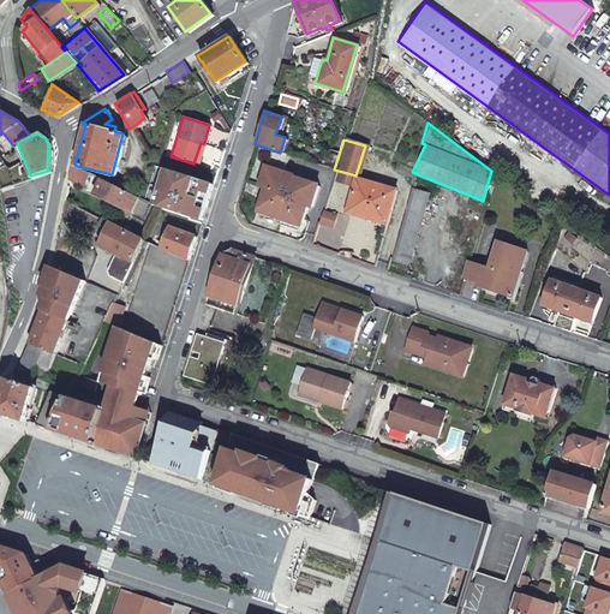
[(201,143),(193,164),(197,165),(204,143),(201,143)]
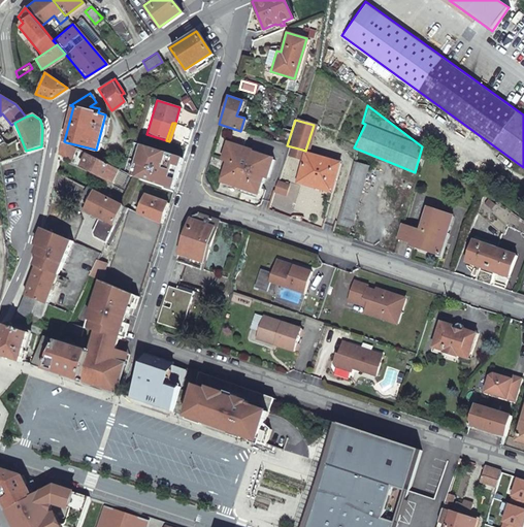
[(240,131),(231,128),(221,160),(227,161),(220,180),(257,193),(262,176),(266,177),(272,159),(247,151),(248,150),(241,147),(246,132),(240,131)]
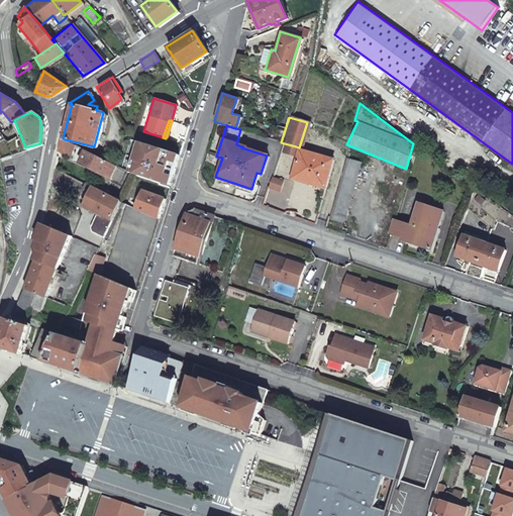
[(58,135),(56,148),(68,153),(72,142),(65,139),(63,138),(58,135)]
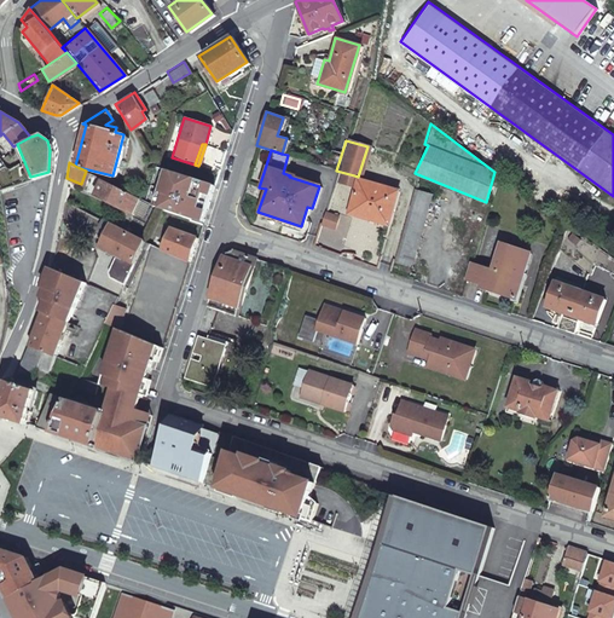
[(200,221),(210,185),(160,167),(152,166),(151,168),(149,168),(139,198),(154,204),(200,221)]
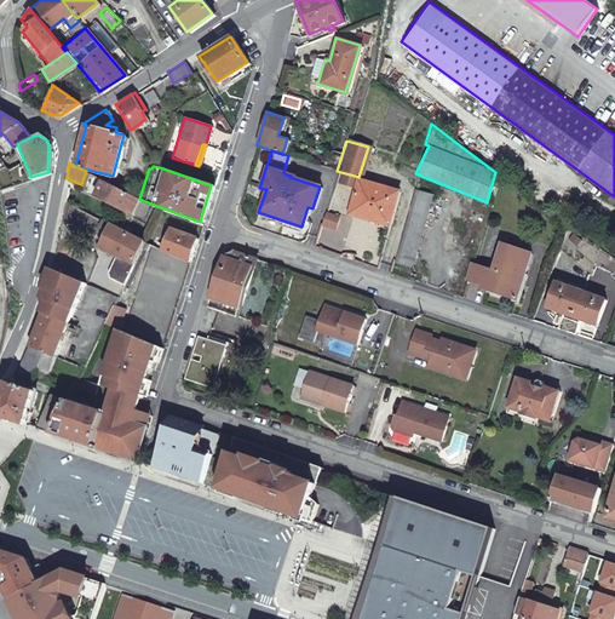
[(337,171),(333,182),(351,188),(355,176),(337,171)]
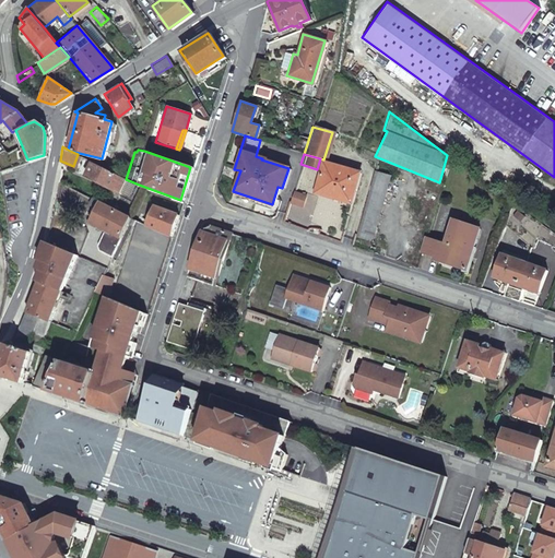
[(116,191),(119,183),(122,177),(90,161),(84,175),(116,191)]
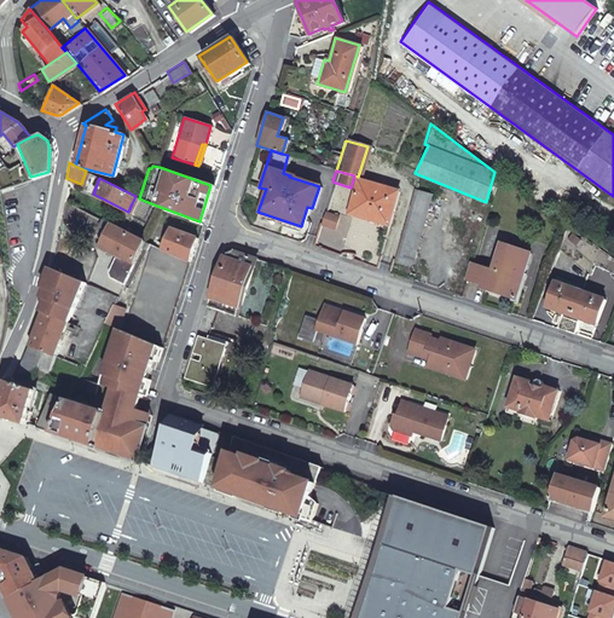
[(399,191),(359,178),(348,212),(388,225),(399,191)]
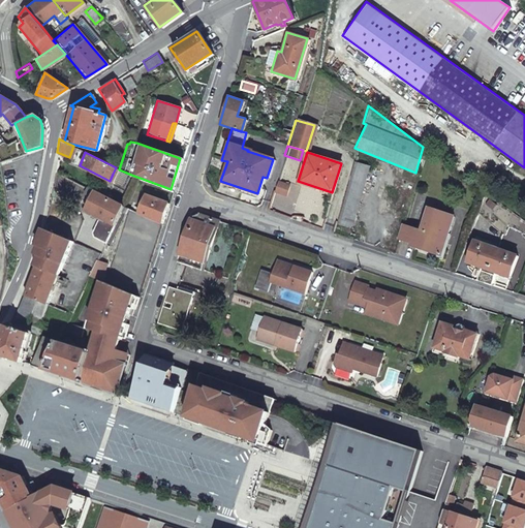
[(351,161),(333,223),(349,228),(367,166),(351,161)]
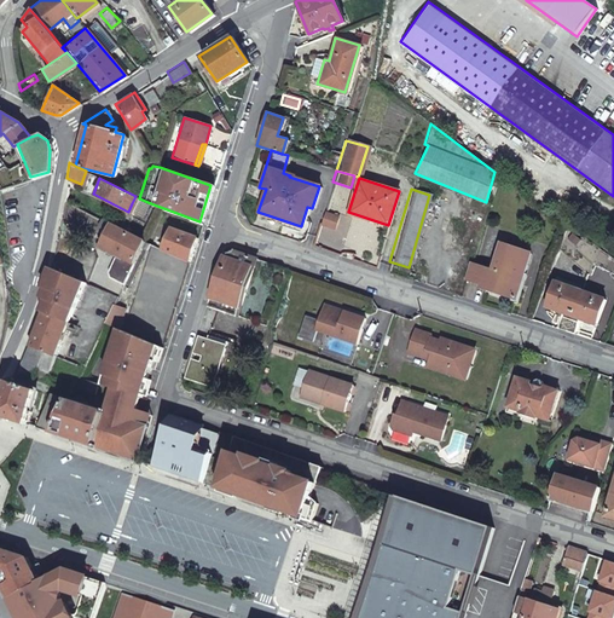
[(335,217),(323,212),(319,223),(331,226),(335,217)]
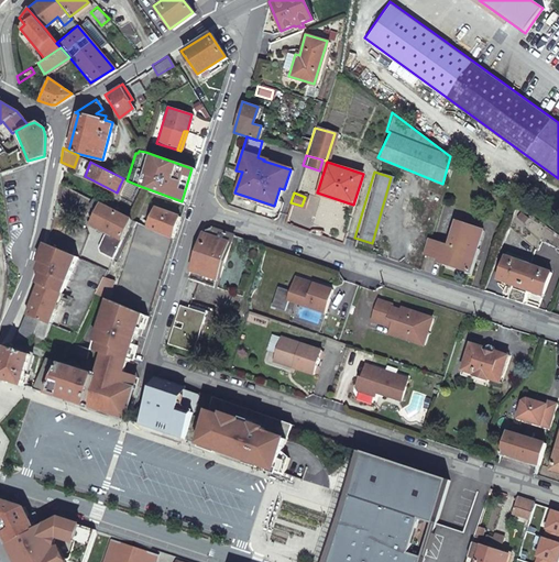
[(98,250),(110,256),(130,218),(113,210),(110,208),(90,198),(87,206),(95,209),(89,222),(103,230),(96,244),(98,250)]
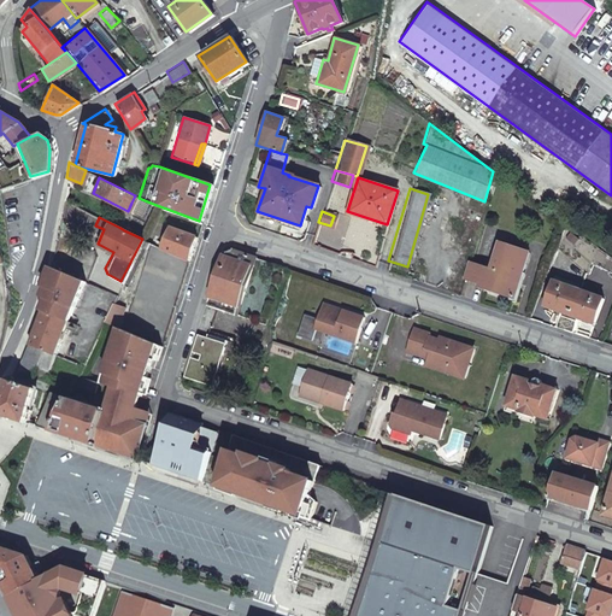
[(157,246),(186,260),(193,238),(168,226),(164,235),(160,234),(157,246)]
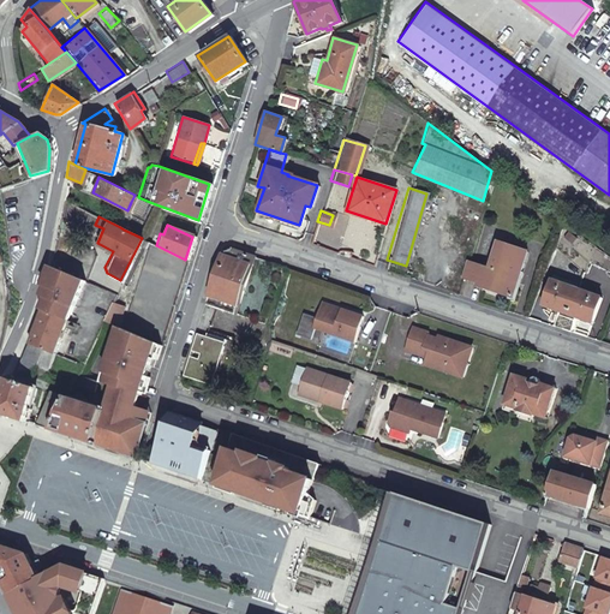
[(484,260),(467,254),(460,274),(474,279),(473,282),(508,293),(521,248),(491,238),(484,260)]
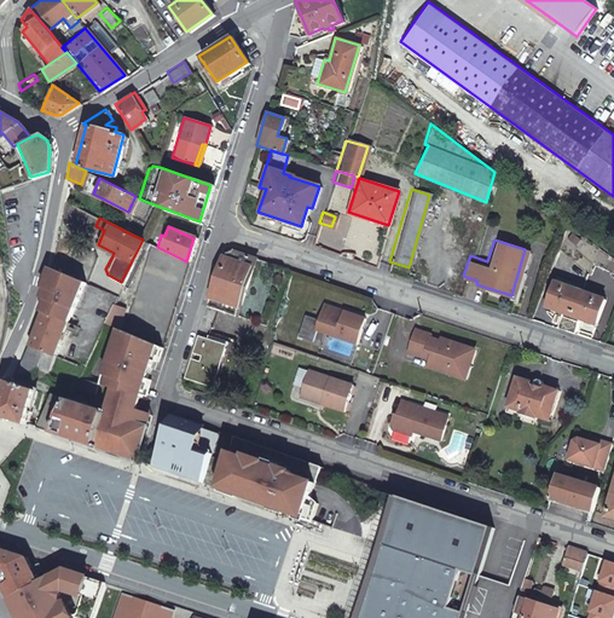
[(221,255),(204,304),(235,315),(254,258),(230,249),(221,253),(221,255)]
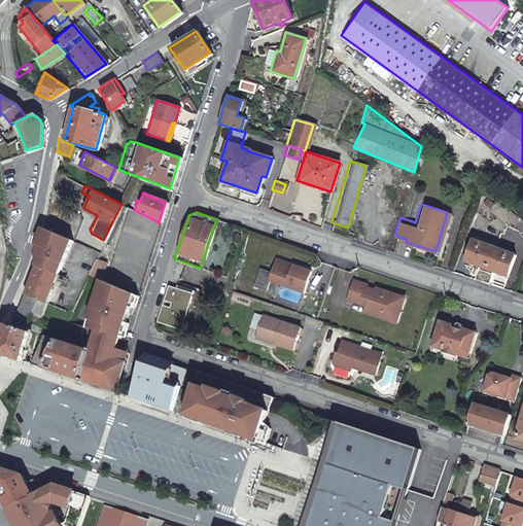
[(57,275),(71,239),(41,226),(33,253),(39,255),(35,266),(57,275)]
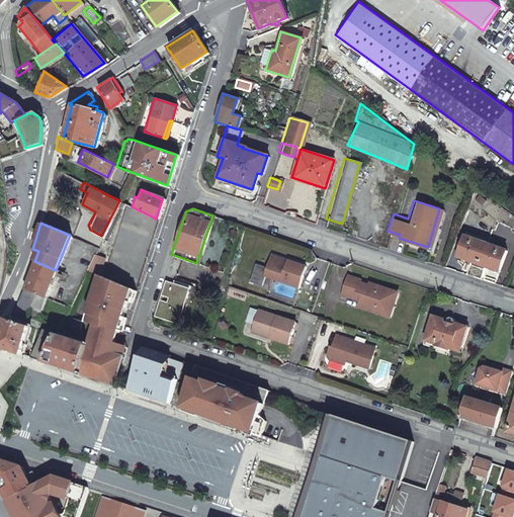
[(502,248),(460,234),(453,256),(465,260),(466,256),(485,263),(484,266),(495,270),(502,248)]
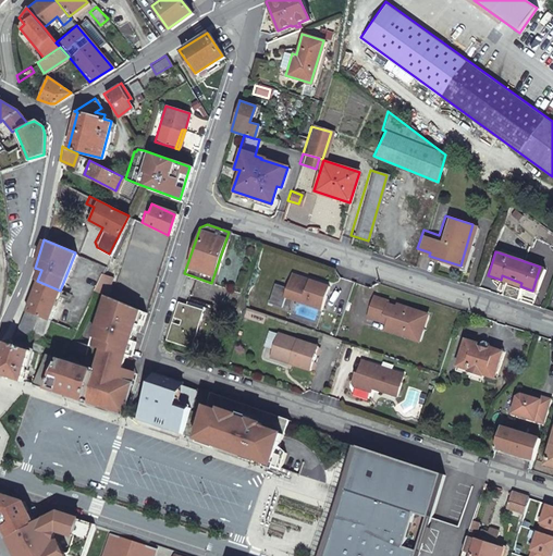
[(93,288),(105,294),(111,276),(100,272),(93,288)]
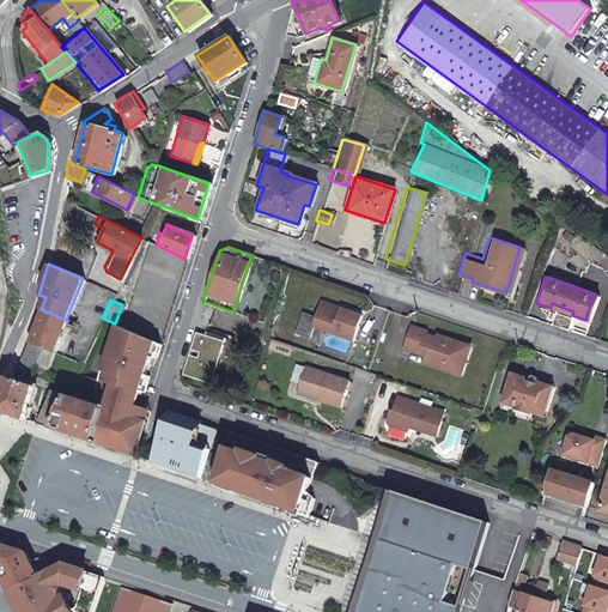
[(336,309),(317,303),(310,326),(350,339),(358,314),(338,307),(336,309)]
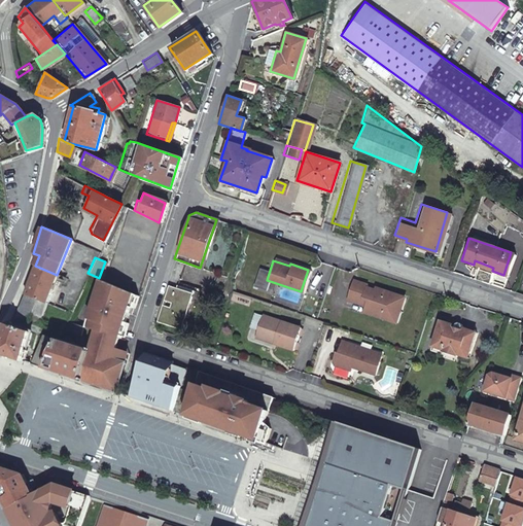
[(45,303),(57,275),(35,266),(24,293),(45,303)]
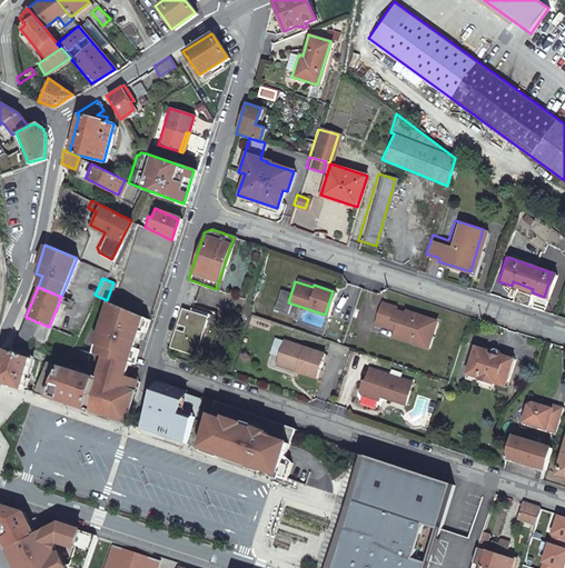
[(141,334),(147,319),(130,311),(107,300),(88,352),(125,365),(134,338),(136,331),(141,334)]
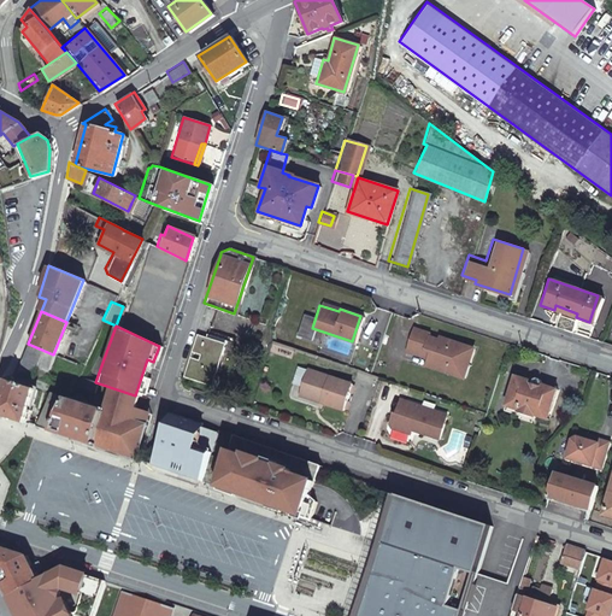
[(427,333),(410,327),(402,351),(411,353),(413,346),(427,351),(424,358),(422,365),(445,373),(445,371),(462,377),(465,364),(462,363),(468,346),(443,338),(442,338),(441,338),(441,339),(440,339),(440,340),(435,338),(425,335),(427,333)]
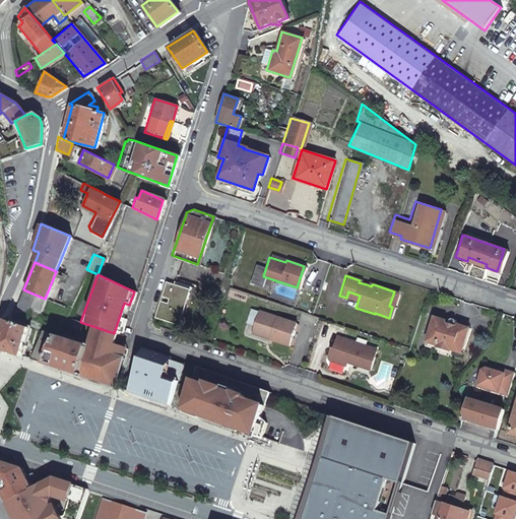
[(175,325),(187,288),(163,280),(158,295),(166,298),(165,302),(156,299),(150,317),(175,325)]
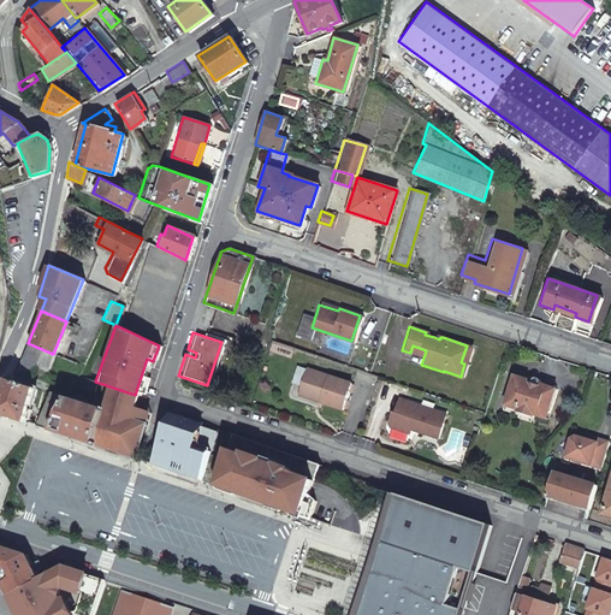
[(45,370),(53,354),(28,343),(15,368),(30,376),(36,365),(45,370)]
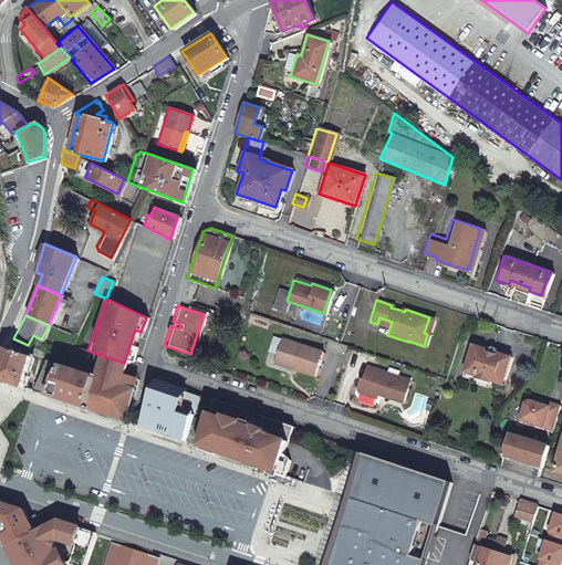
[(380,317),(377,324),(389,328),(392,322),(380,317)]
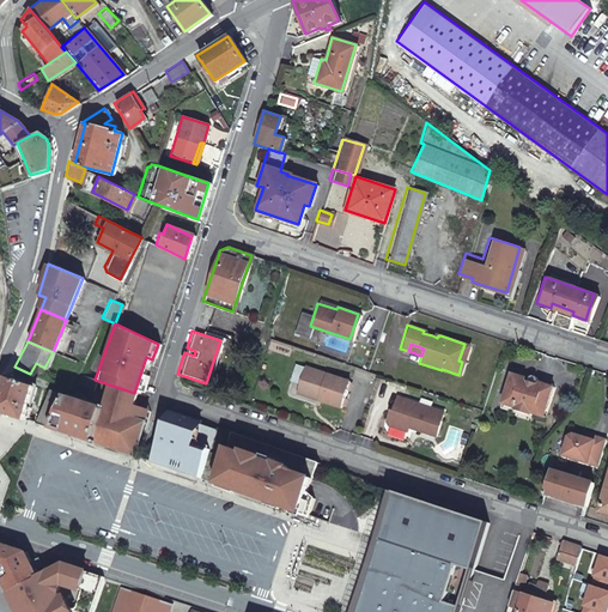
[(303,365),(296,387),(317,394),(316,399),(338,406),(346,380),(303,365)]
